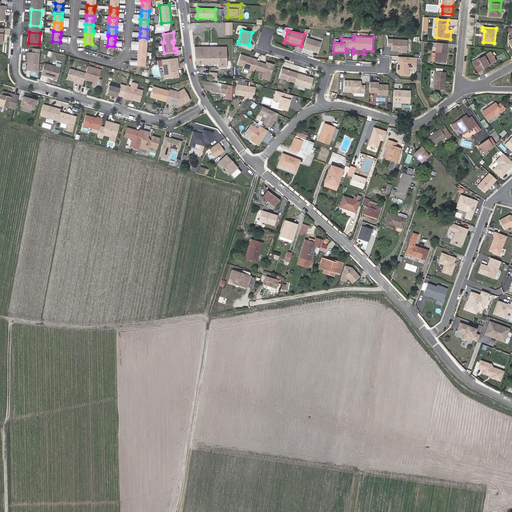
[(146,47),(147,38),(139,37),(139,42),(139,46),(146,47)]
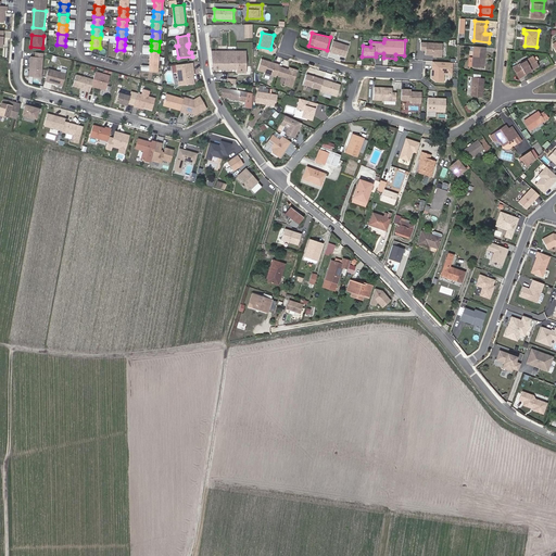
[(332,40),(328,58),(338,60),(339,59),(345,60),(350,45),(332,40)]
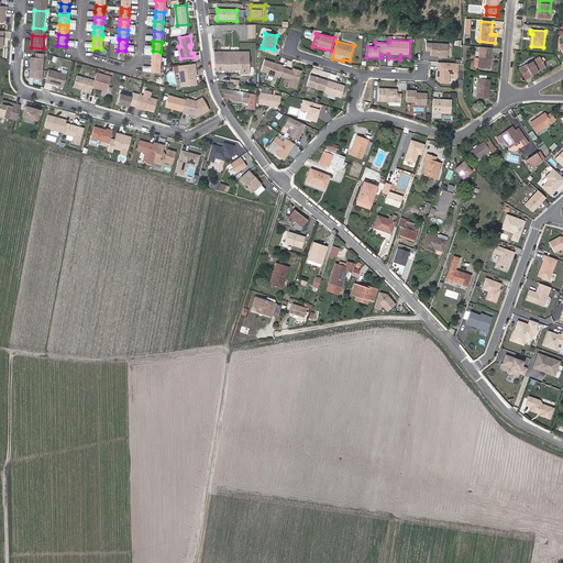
[(427,42),(426,52),(430,52),(430,57),(449,58),(449,44),(427,42)]
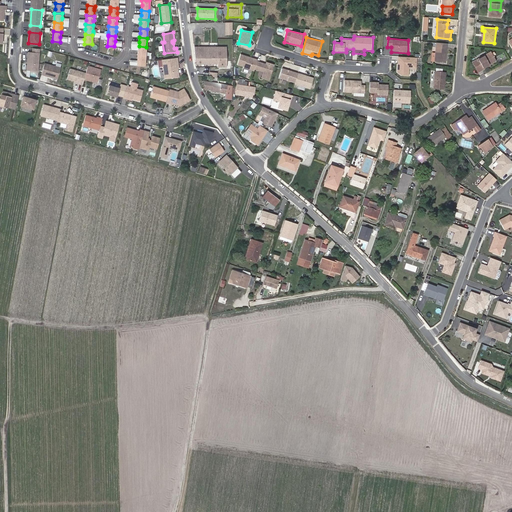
[(446,43),(436,42),(435,53),(435,61),(445,62),(446,48),(446,43)]
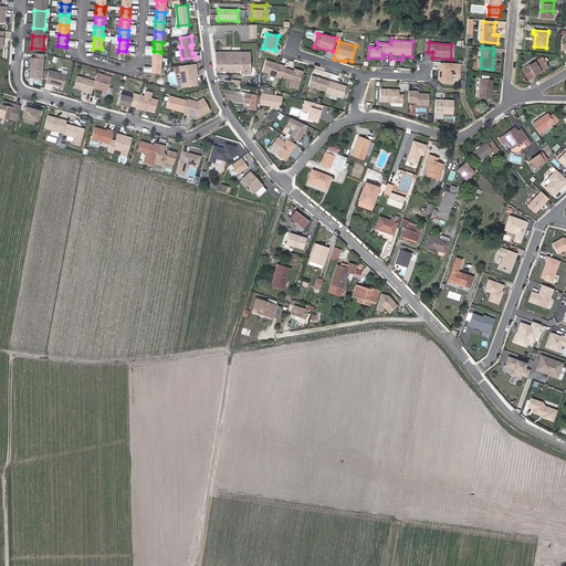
[(160,61),(161,52),(154,51),(153,55),(153,61),(160,61)]
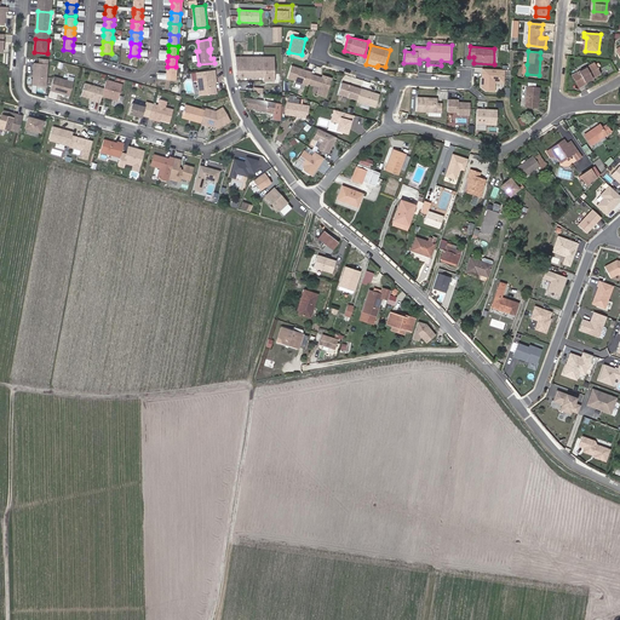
[(263,82),(275,82),(275,58),(236,57),(236,76),(263,76),(263,82)]
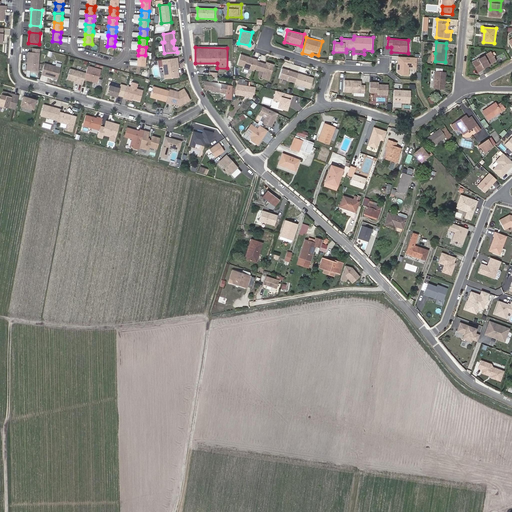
[(27,52),(26,71),(39,72),(40,49),(32,48),(32,52),(27,52)]
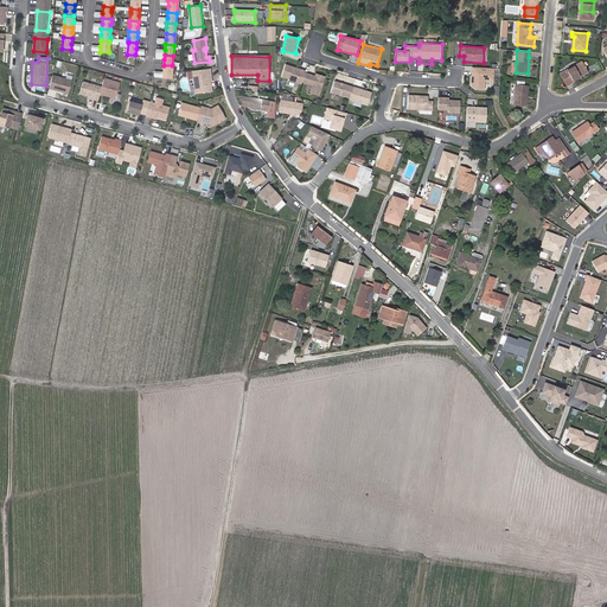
[(561,74),(568,85),(573,82),(572,81),(580,76),(588,71),(582,62),(561,74)]
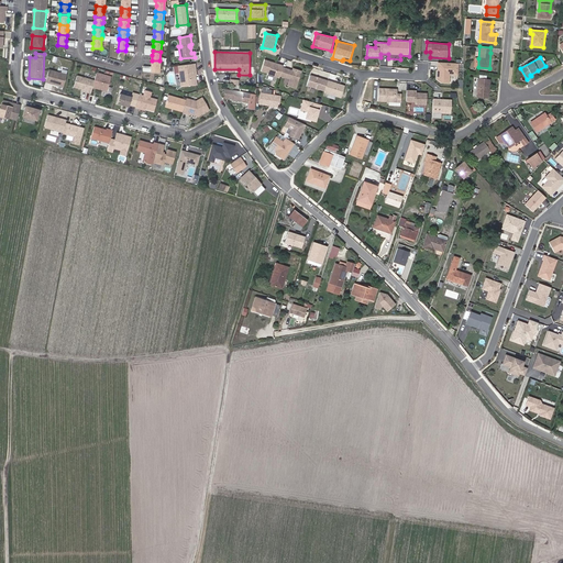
[(159,73),(159,61),(152,61),(152,67),(151,72),(159,73)]
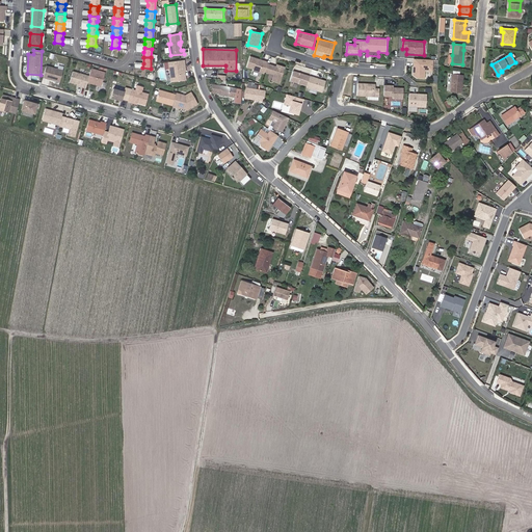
[(281,84),(286,67),(276,64),(277,64),(249,57),(246,69),(273,76),(272,81),(281,84)]
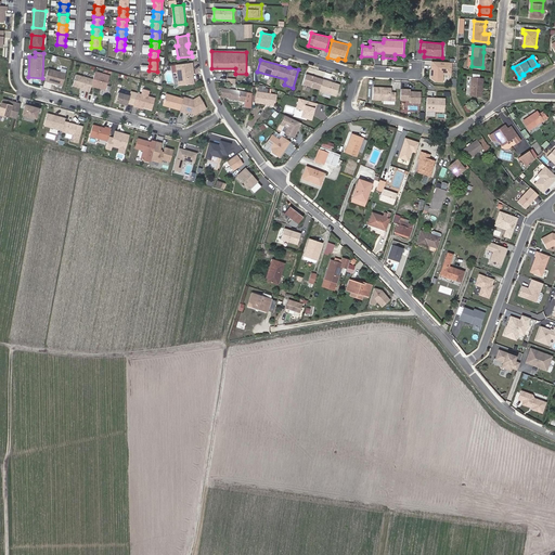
[(452,75),(453,63),(431,61),(430,81),(443,81),(444,75),(452,75)]
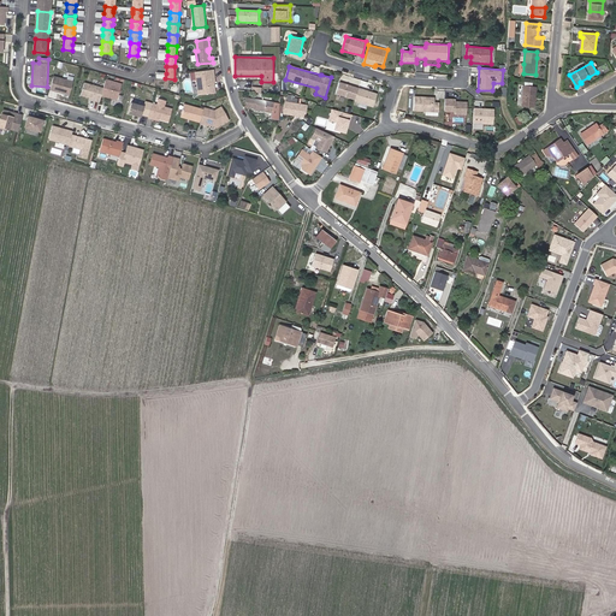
[(214,93),(212,75),(213,75),(213,70),(196,72),(199,94),(214,93)]
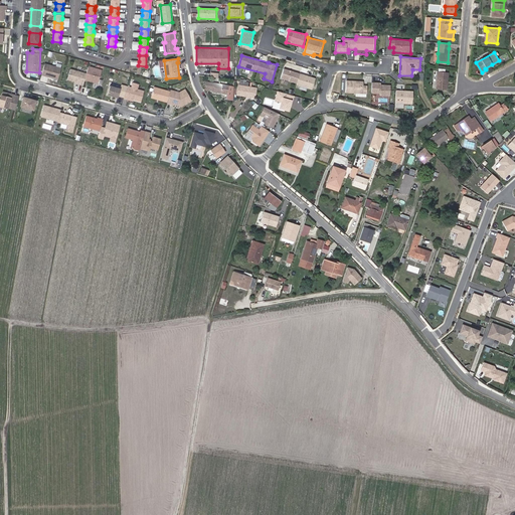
[(57,79),(60,68),(44,64),(41,74),(57,79)]
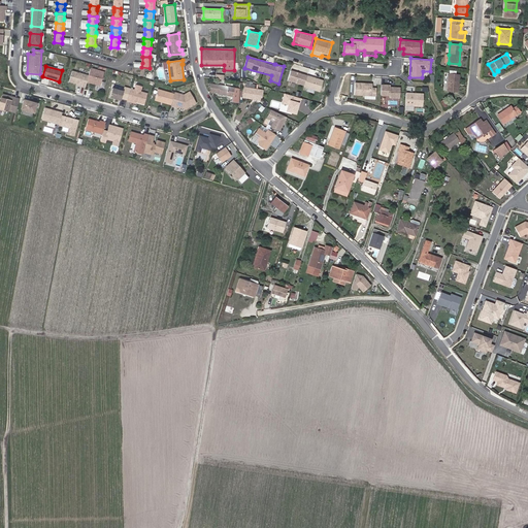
[(100,86),(104,72),(91,68),(89,75),(87,81),(100,86)]
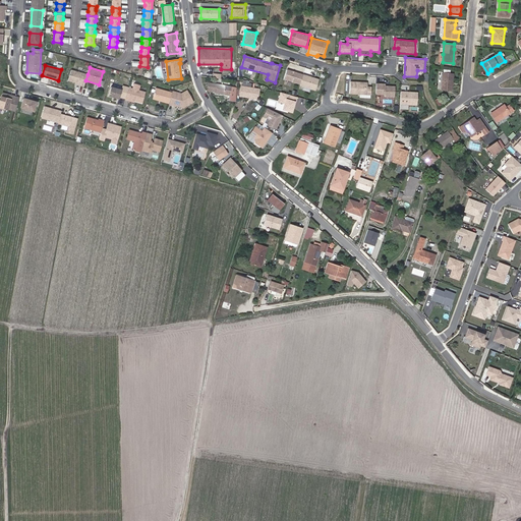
[(284,80),(316,90),(320,78),(287,69),(284,80)]
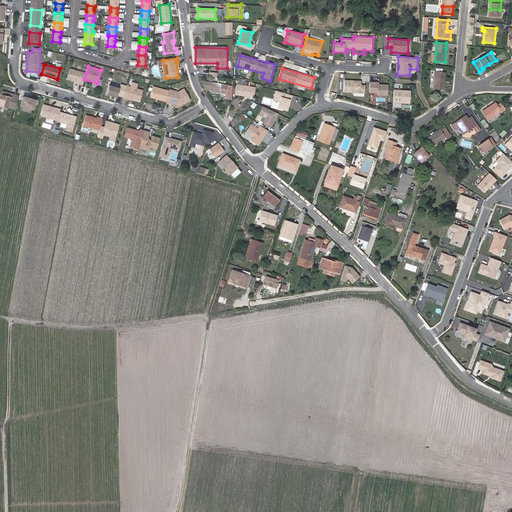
[(84,79),(86,73),(70,69),(67,79),(79,82),(78,83),(82,85),(84,79)]
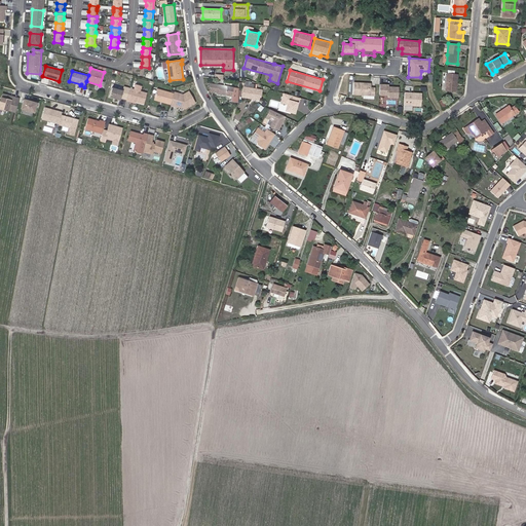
[(446,90),(455,90),(457,75),(447,74),(446,90)]
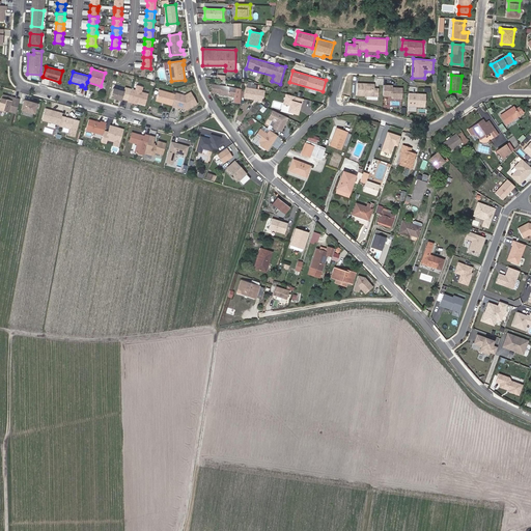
[(357,95),(379,98),(380,88),(375,88),(375,84),(357,82),(357,95)]
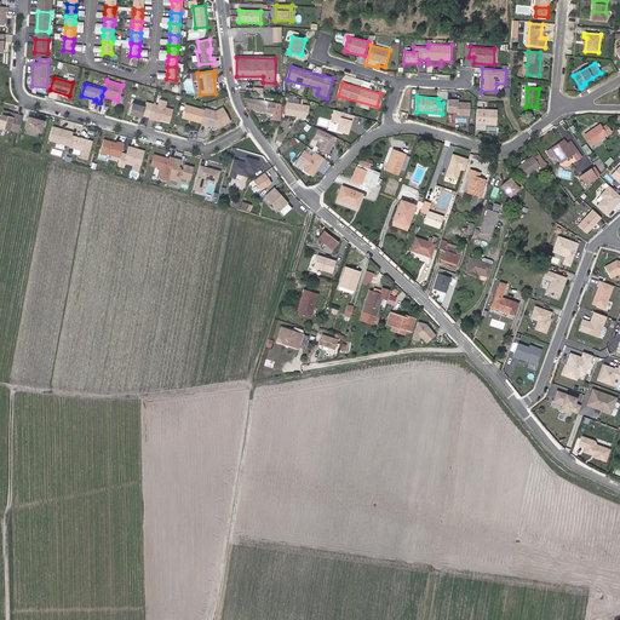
[(274,113),(275,103),(247,98),(246,107),(257,109),(257,110),(274,113)]
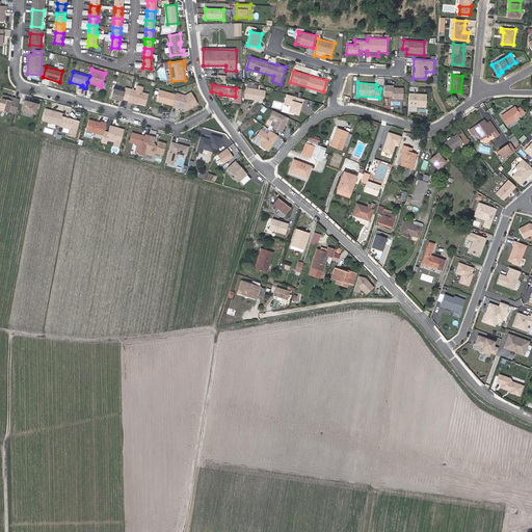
[(245,98),(255,100),(257,85),(247,84),(245,98)]
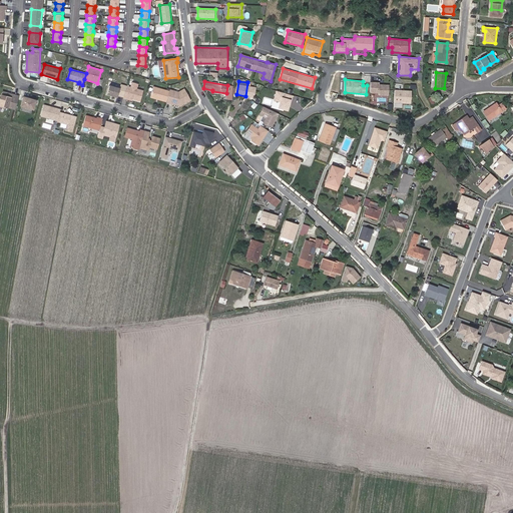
[(390,83),(371,82),(370,94),(389,95),(390,83)]
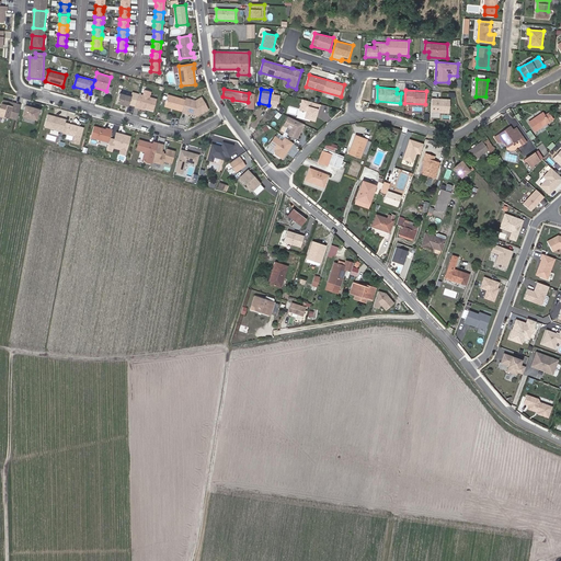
[(128,106),(130,96),(119,93),(116,103),(128,106)]
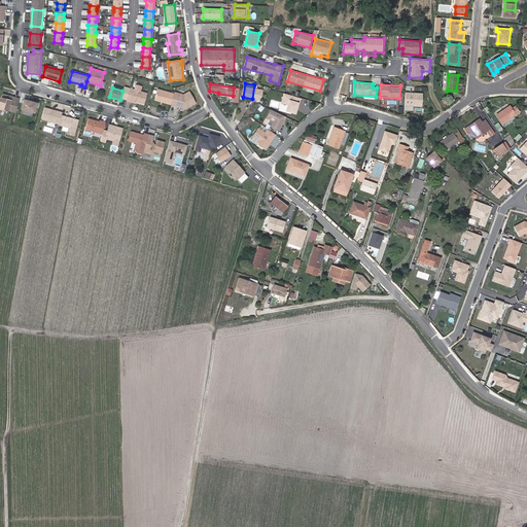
[(143,104),(146,93),(130,89),(127,100),(131,101),(131,100),(143,104)]
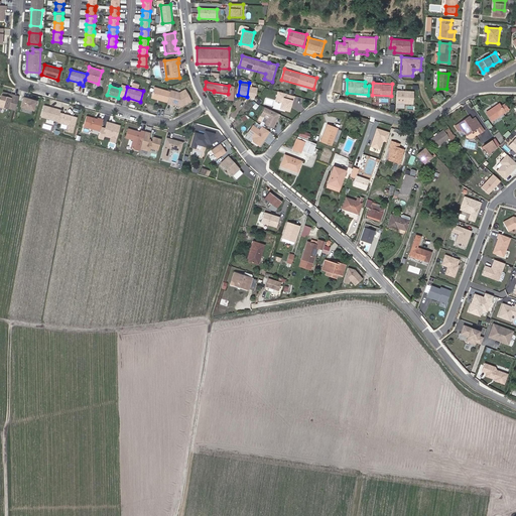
[(167,102),(170,92),(154,88),(151,98),(167,102)]
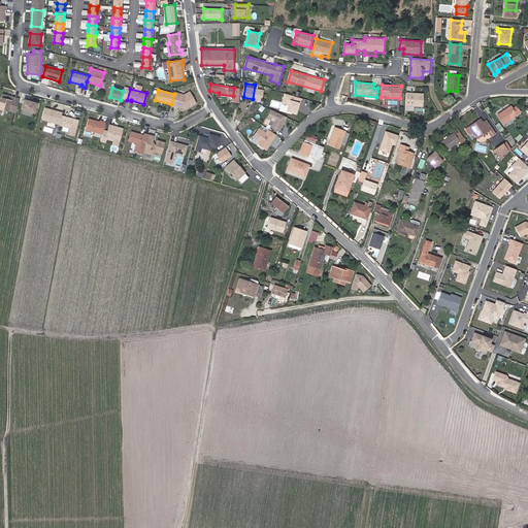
[(176,106),(186,108),(196,103),(190,92),(184,95),(174,93),(174,94),(171,104),(171,105),(176,107),(176,106)]
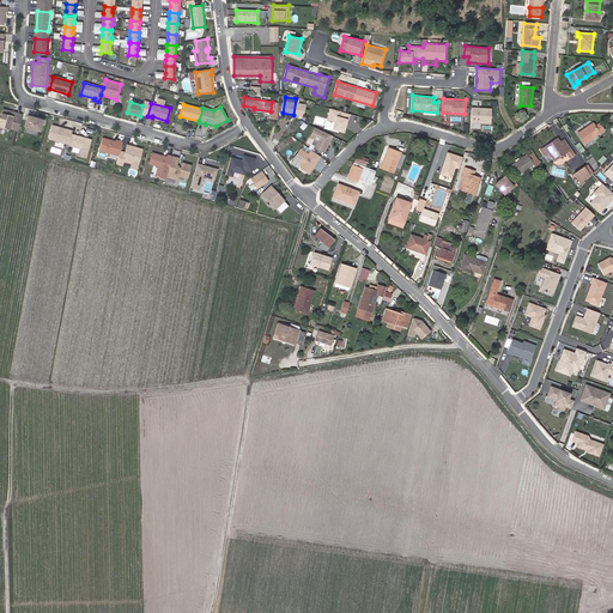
[(471,128),(480,128),(481,123),(492,123),(492,108),(471,107),(471,128)]
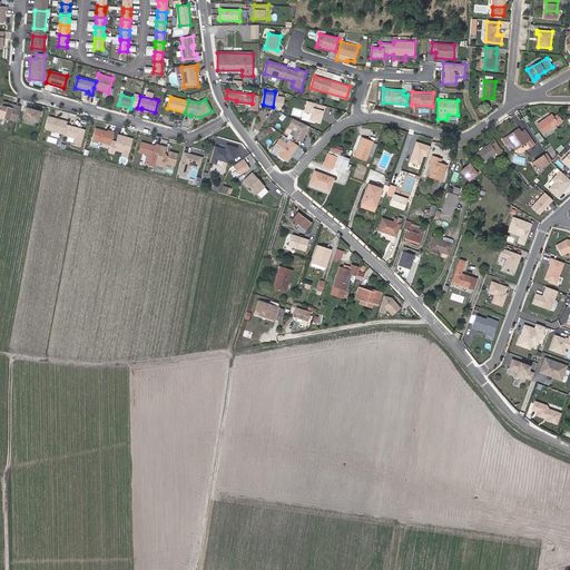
[(310,121),(320,125),(325,108),(308,102),(305,112),(312,115),(310,121)]
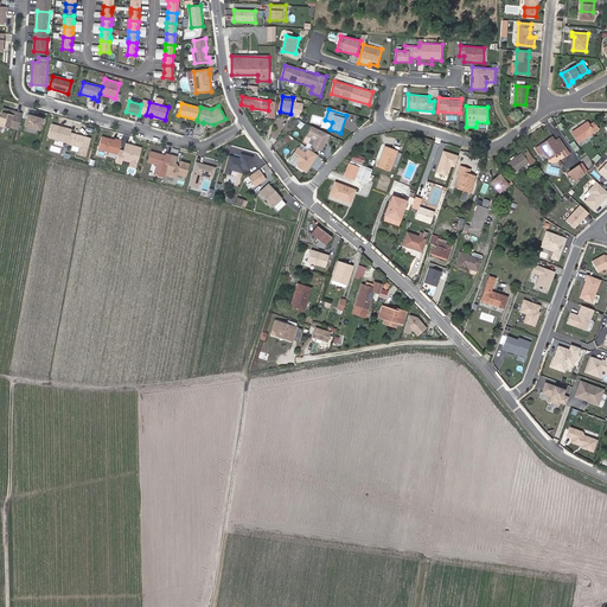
[(18,129),(23,114),(13,112),(13,113),(2,110),(0,119),(0,126),(6,128),(6,126),(18,129)]
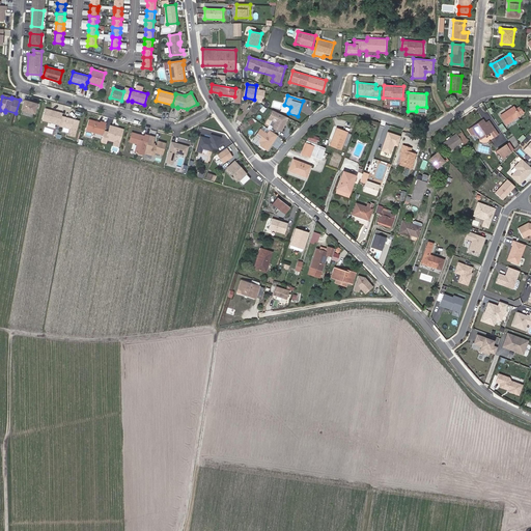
[(34,113),(37,104),(24,101),(21,110),(34,113)]
